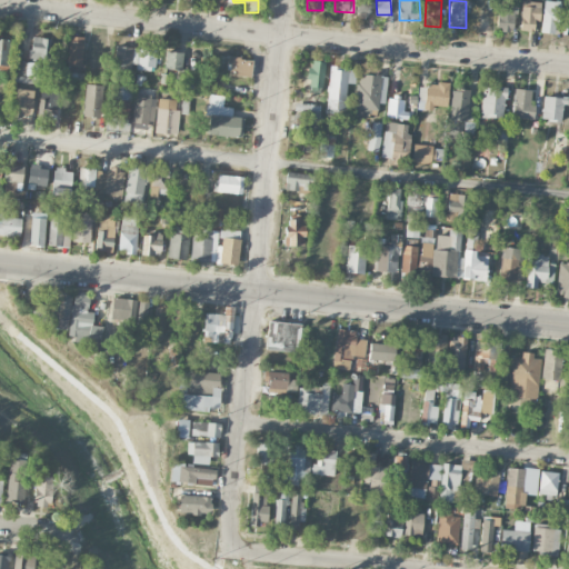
[(499,0),(497,0),(496,30),(513,31),(515,1),(499,0)]
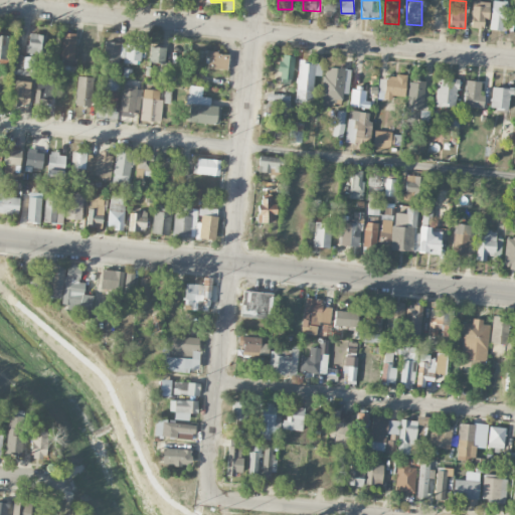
[(476,0),(472,0),(471,27),(483,28),(483,19),(488,19),(489,1),(476,1),(476,0)]
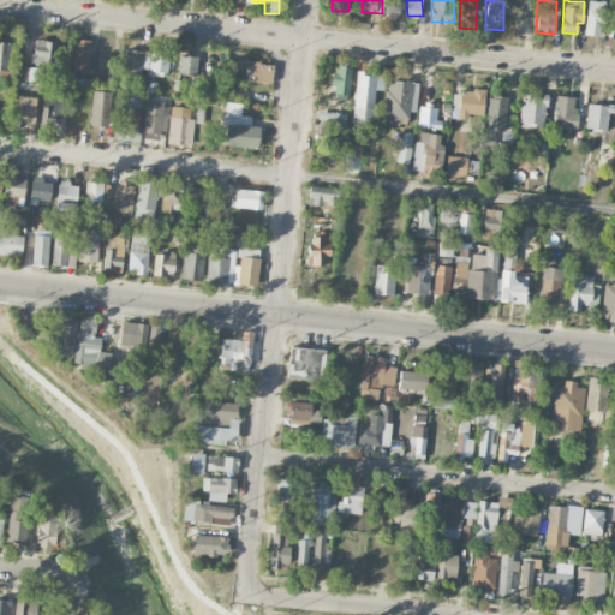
[(587,0),(585,35),(598,36),(599,27),(604,27),(607,3),(589,0),(587,0)]
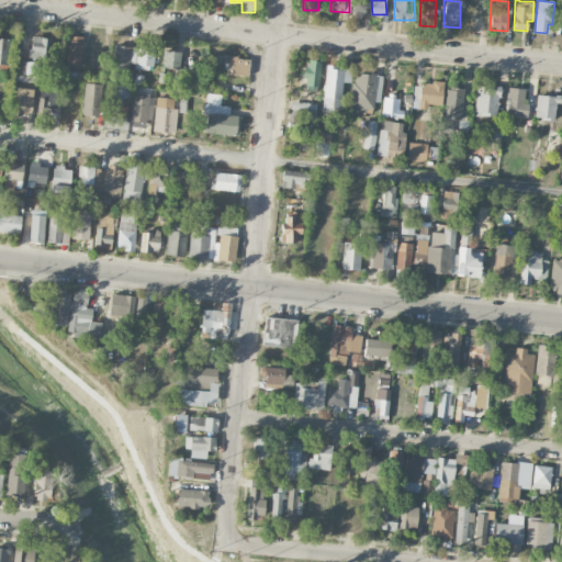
[(82,36),(68,35),(67,65),(81,66),(82,36)]
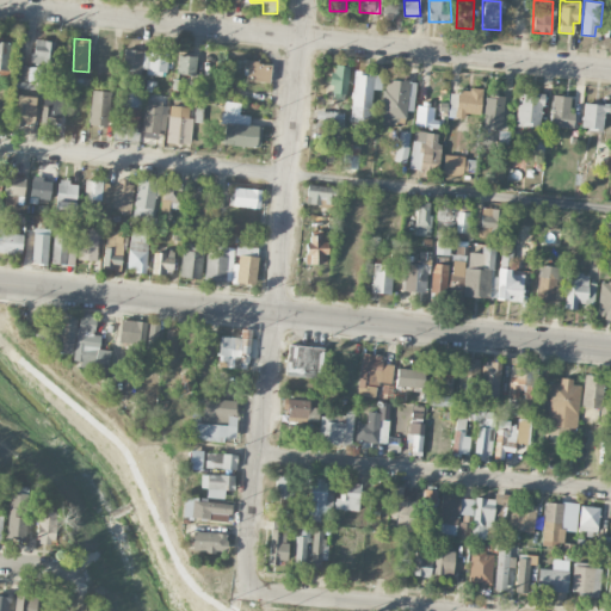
[(53,63),(54,41),(32,39),(32,62),(53,63)]
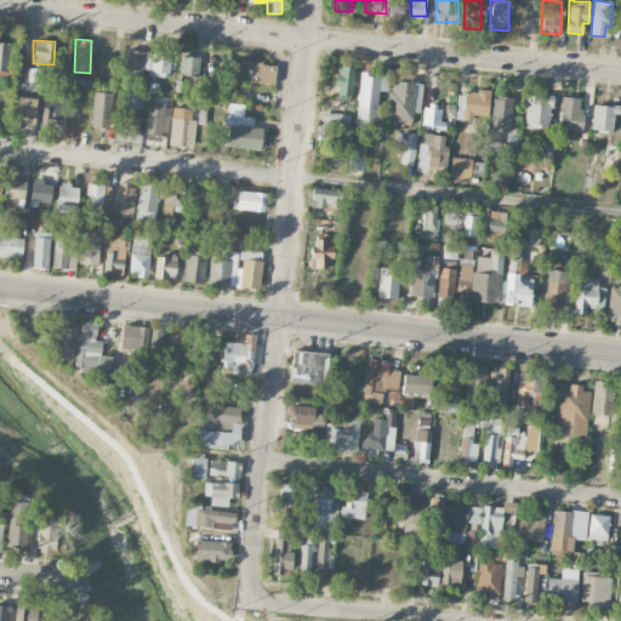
[(143,77),(146,52),(126,50),(123,74),(143,77)]
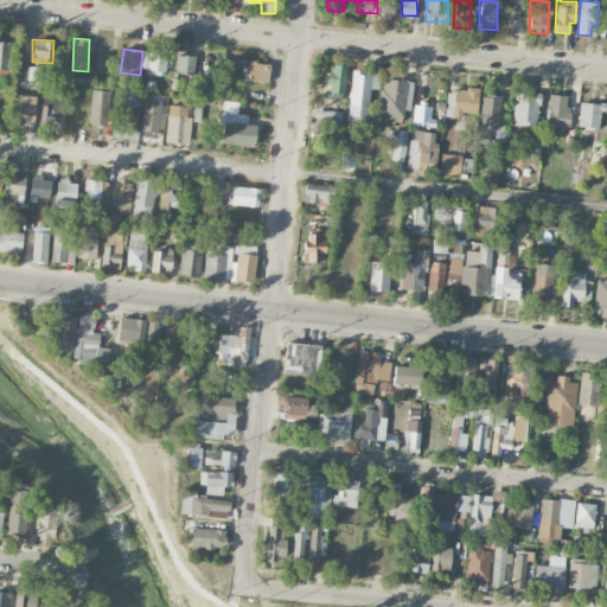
[(146,74),(166,75),(166,52),(146,51),(146,74)]
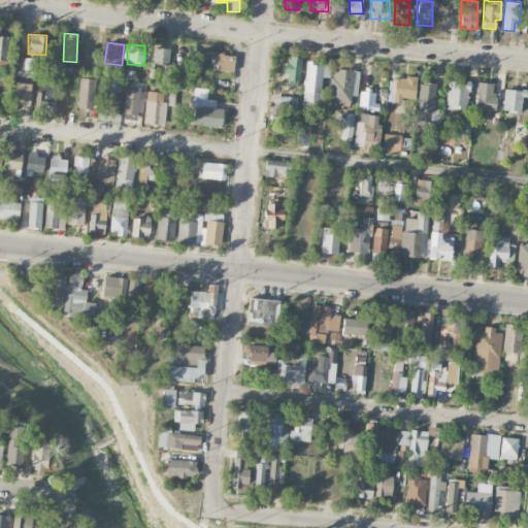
[(169,48),(152,47),(152,77),(168,77),(169,48)]
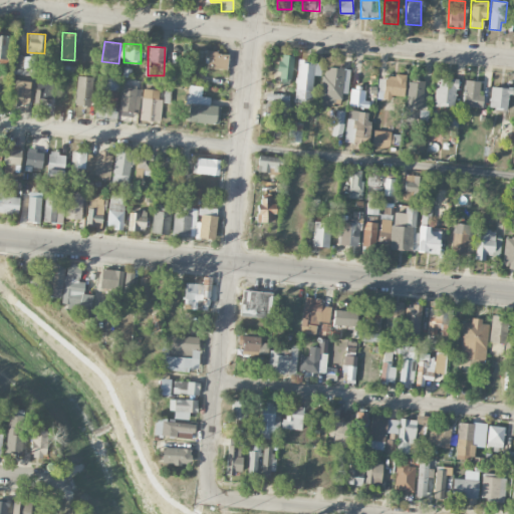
[(228,53),(206,52),(205,68),(227,69),(228,53)]
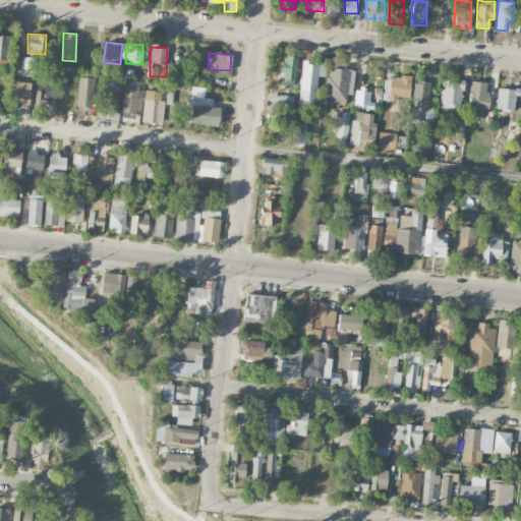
[(282,83),(295,84),(297,56),(283,55),(282,83)]
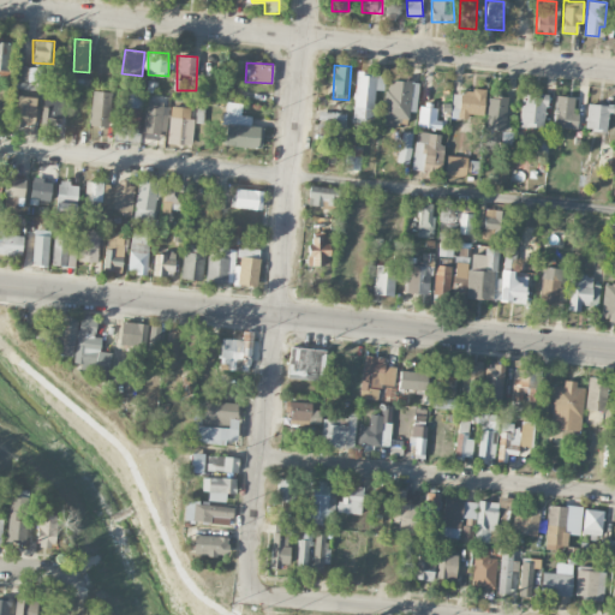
[(375,90),(383,90),(384,75),(354,72),(353,120),(374,121),(375,90)]
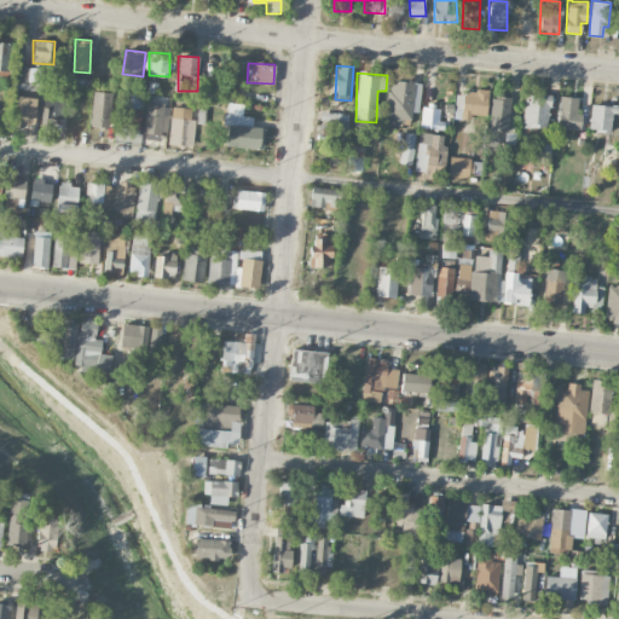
[(411,125),(414,81),(388,80),(386,117),(397,119),(397,123),(411,125)]
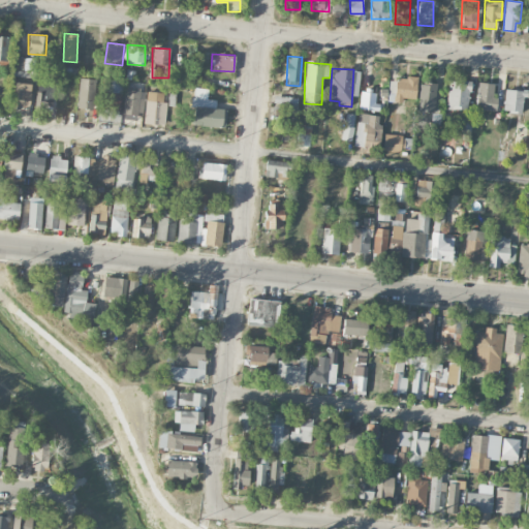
[(417,78),(396,75),(394,101),(403,102),(403,98),(415,99),(417,78)]
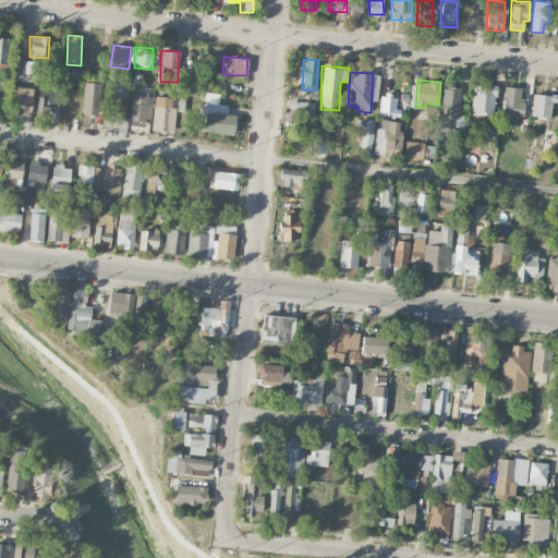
[(82,114),(98,114),(100,84),(84,83),(82,114)]
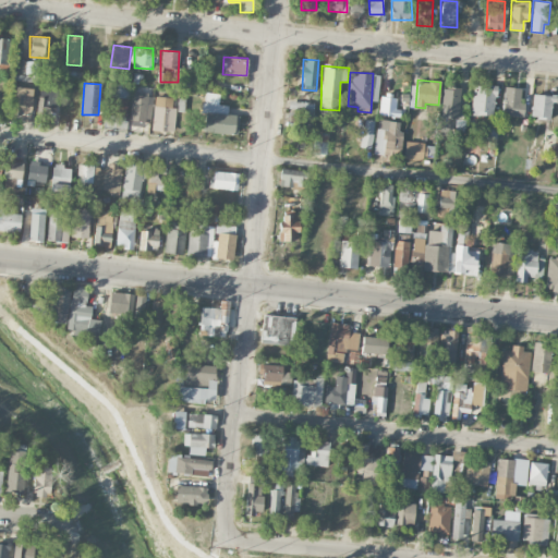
[(39,95),(55,96),(56,84),(39,84),(39,95)]
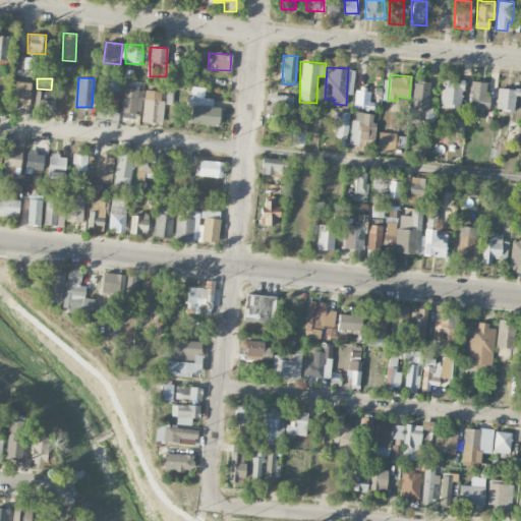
[(102,108),(119,108),(120,79),(103,78),(102,108)]
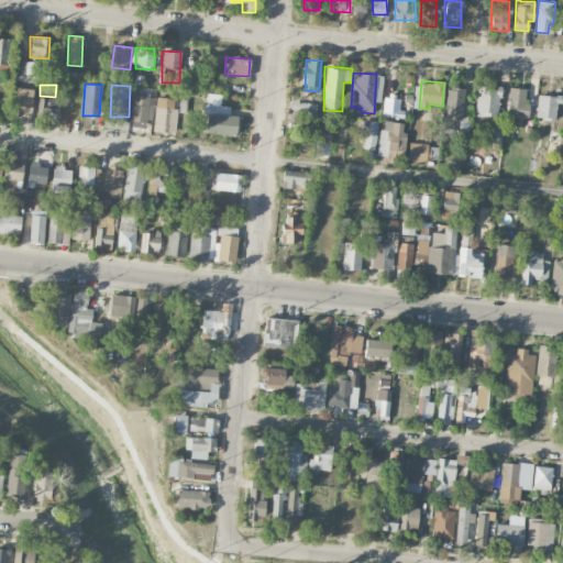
[(500,86),(477,85),(476,116),(499,117),(500,86)]
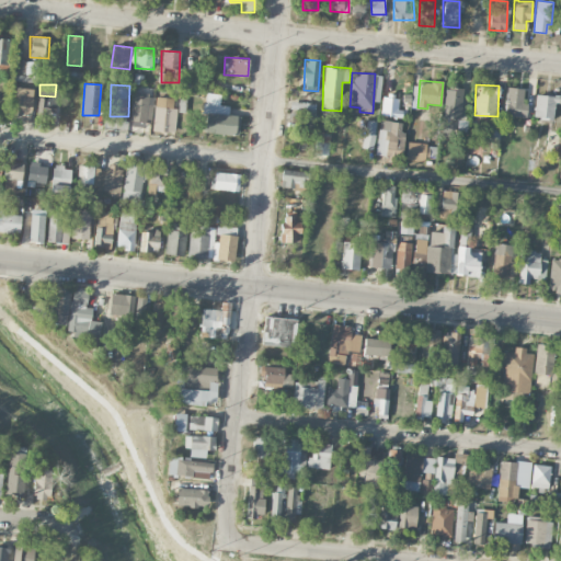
[(33,89),(14,88),(13,115),(32,115),(33,89)]
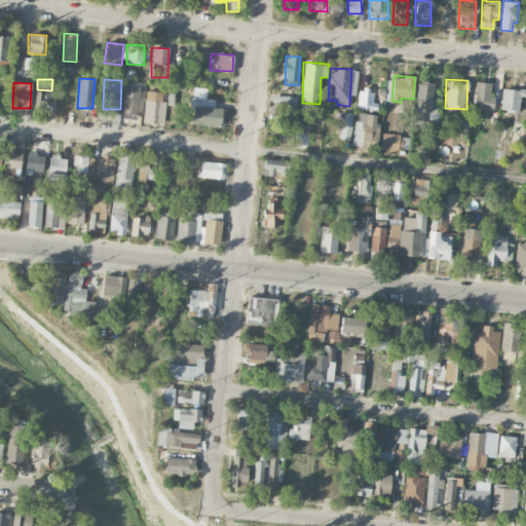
[(434,82),(417,82),(416,111),(433,111),(434,82)]
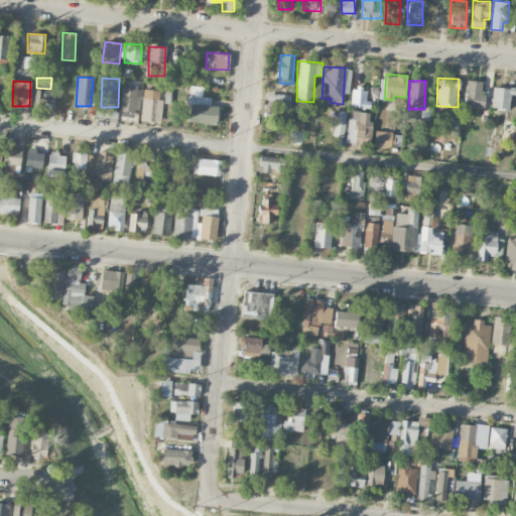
[(465,106),(484,108),(485,96),(480,96),(481,82),(466,81),(465,106)]
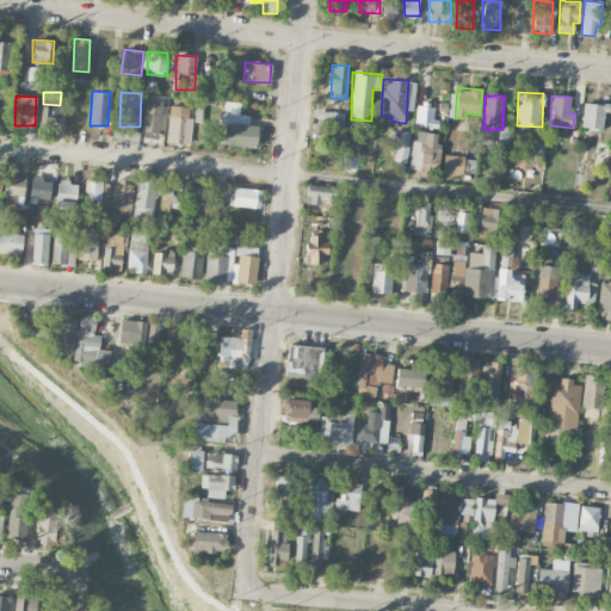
[(240,103),(226,102),(221,143),(260,147),(261,127),(250,125),(251,116),(239,115),(240,103)]
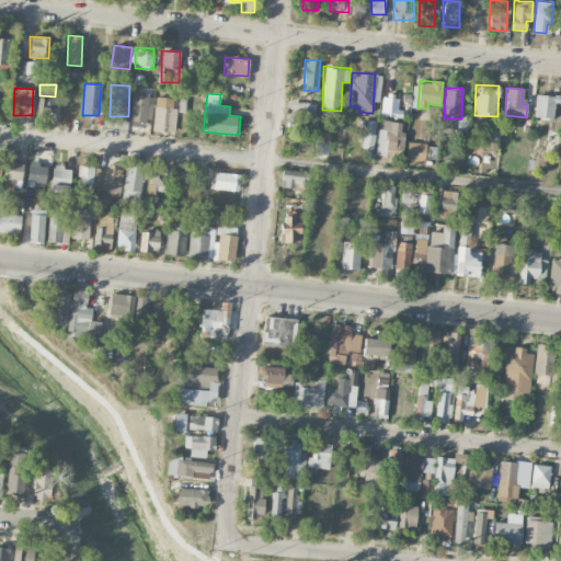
[(150,127),(151,96),(133,95),(132,127),(150,127)]
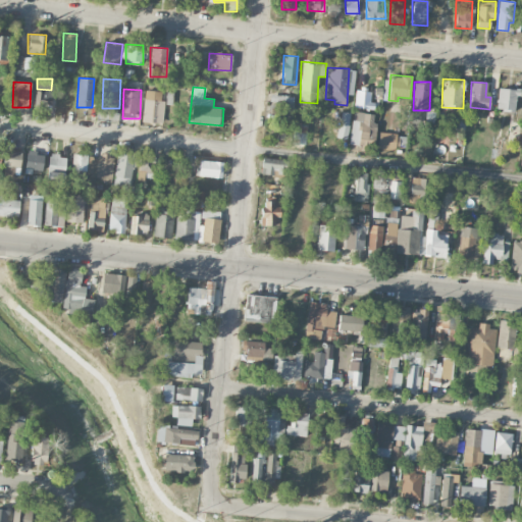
[(518,89),(499,89),(497,110),(516,110),(518,89)]
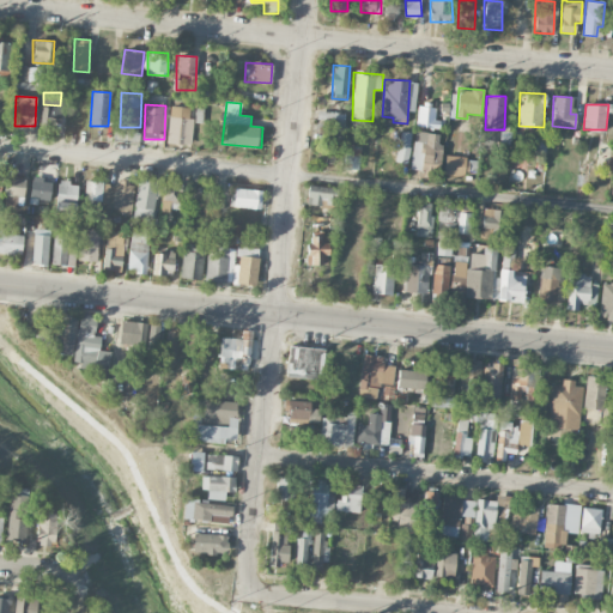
[(42,105),(41,127),(61,128),(62,107),(42,105)]
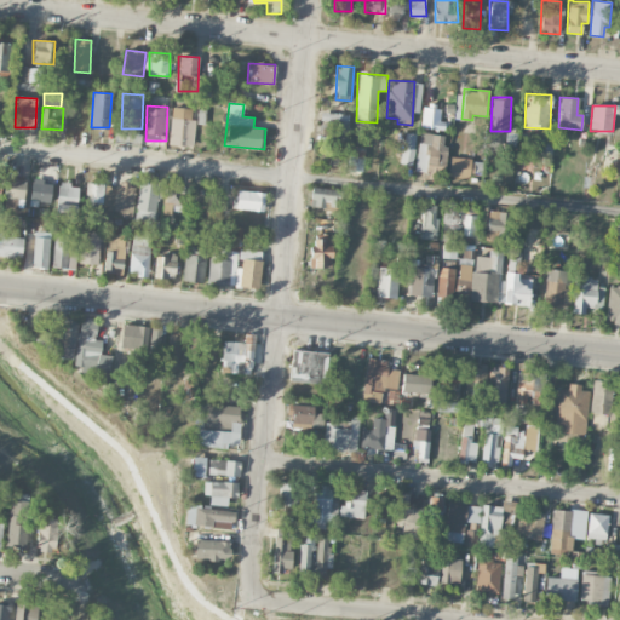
[(420,126),(438,128),(441,109),(423,107),(420,126)]
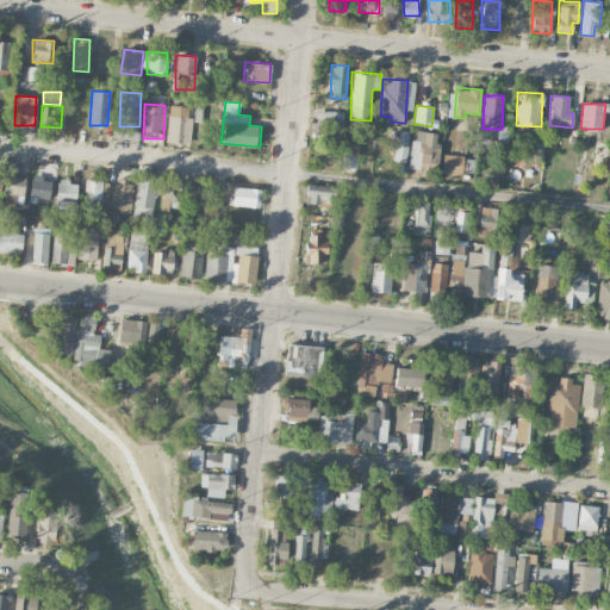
[(192,118),(187,118),(188,107),(168,106),(168,141),(192,142),(192,118)]
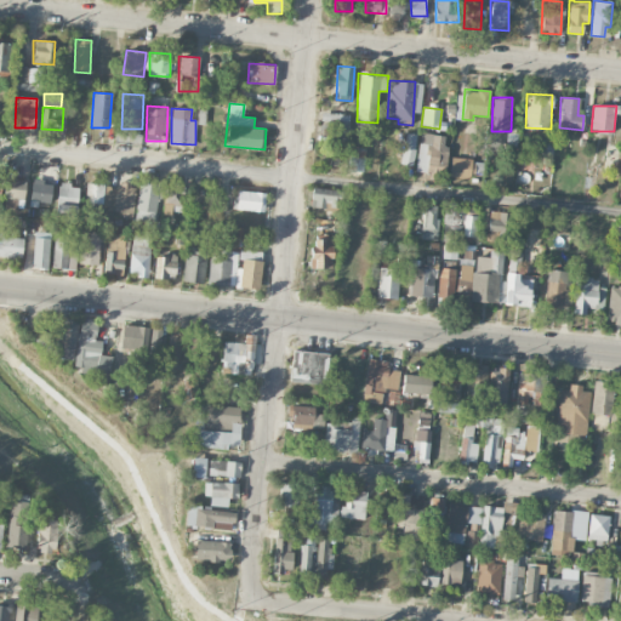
[(349,114),(331,113),(331,123),(339,123),(337,152),(348,153),(349,114)]
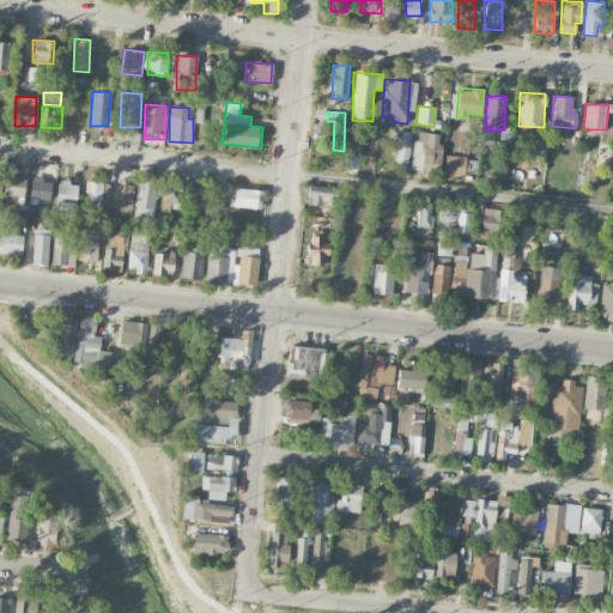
[(510,144),(510,129),(489,131),(489,138),(496,138),(497,144),(510,144)]
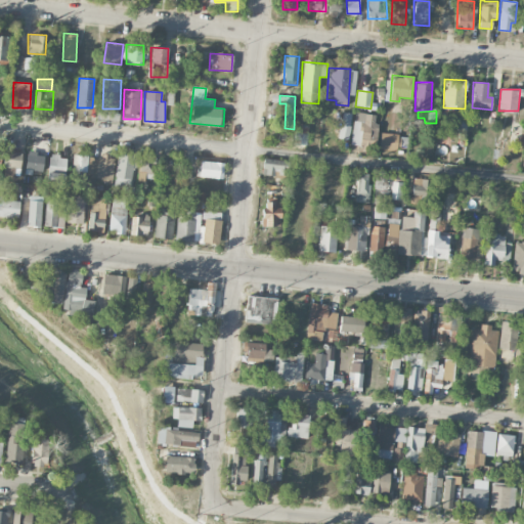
[(352,114),(342,113),(338,139),(348,140),(352,114)]
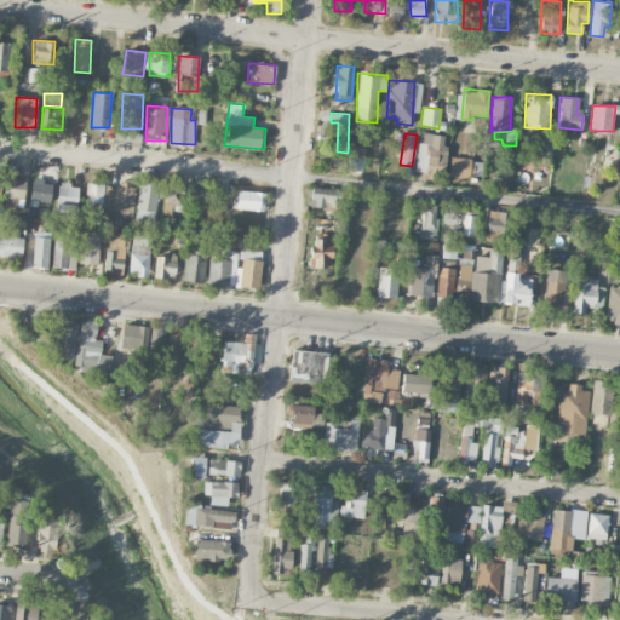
[(443,136),(431,135),(431,143),(418,143),(415,173),(446,174),(447,145),(443,145),(443,136)]
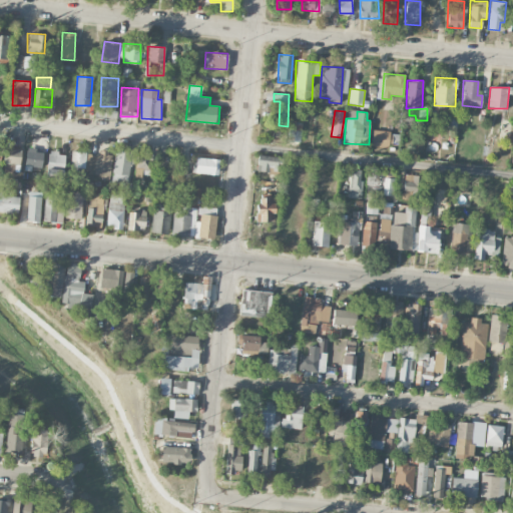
[(457,128),(458,115),(441,114),(441,127),(457,128)]
